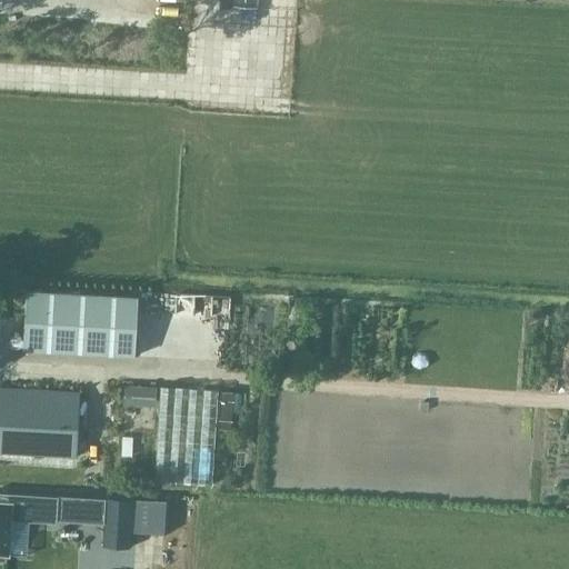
[(22,350),(135,357),(137,298),(26,292),(26,303),(22,350)]
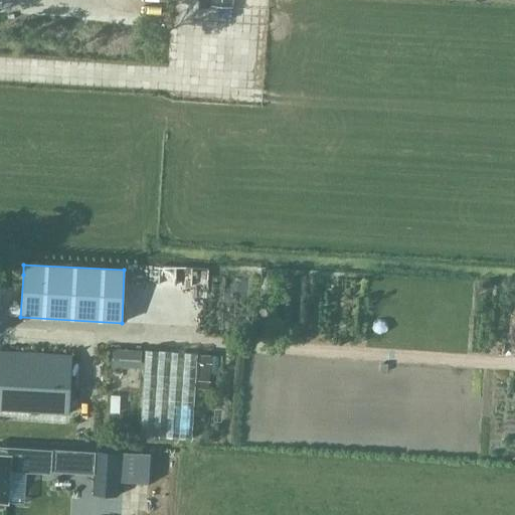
[(191,439),(196,353),(145,350),(140,436),(191,439)]
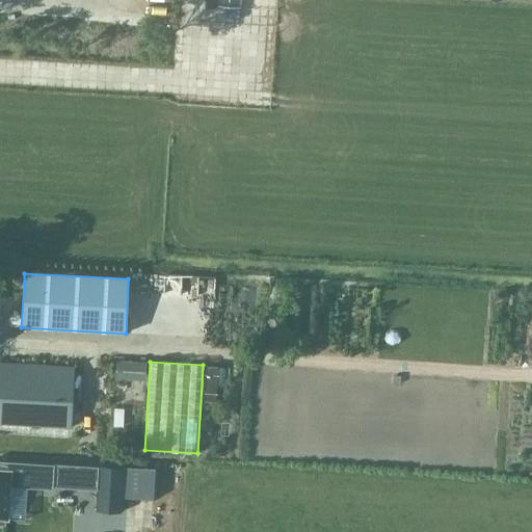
[(0,420),(73,424),(75,367),(0,363),(0,420)]
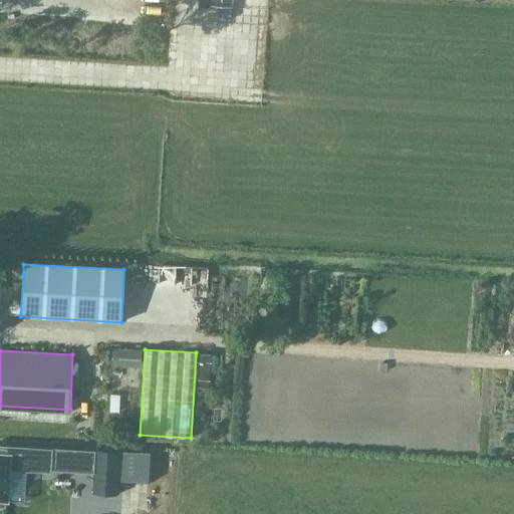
[(0,506),(5,507),(5,502),(8,502),(9,471),(26,472),(50,473),(51,471),(94,474),(95,452),(95,451),(0,445),(0,506)]
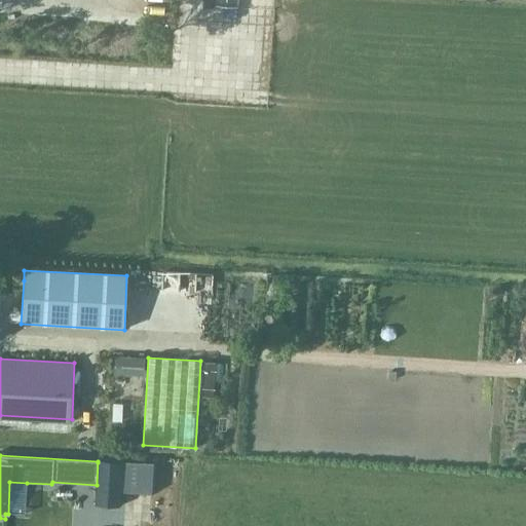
[(97,485),(95,505),(119,506),(121,461),(98,459),(98,461),(98,462),(97,485)]
